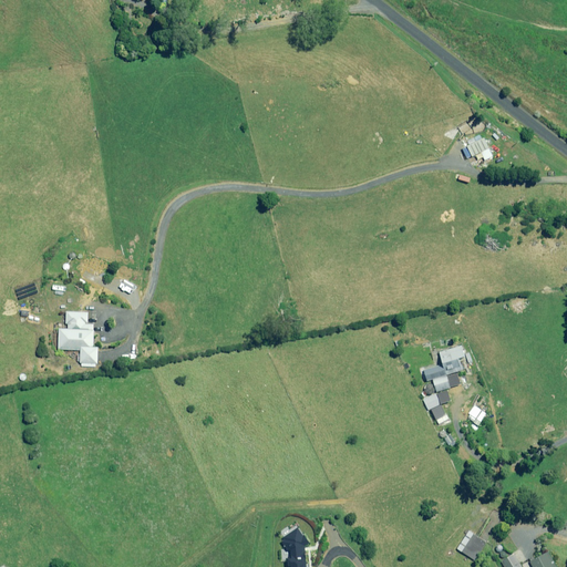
[(482,153),(485,161),(493,156),(484,138),(467,146),(473,156),(482,153)]
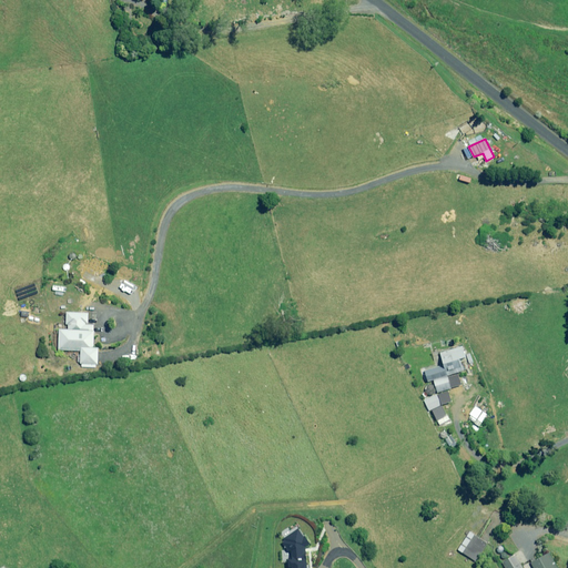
[(95,267),(82,261),(80,265),(92,272),(95,267)]
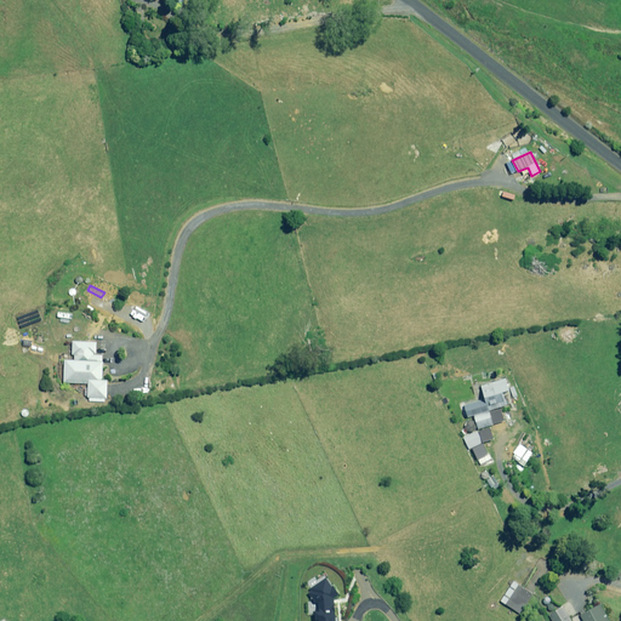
[(87,383),(87,400),(107,400),(107,381),(102,381),(103,357),(96,355),(96,342),(73,342),(72,355),(74,355),(74,362),(64,360),(63,383),(87,383)]
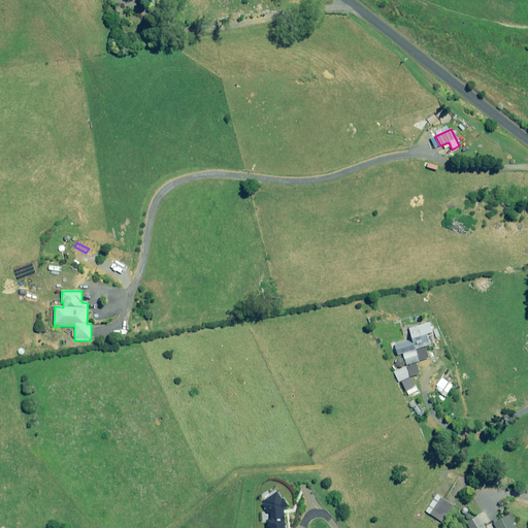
[(403,354),(406,365),(420,361),(417,350),(431,345),(428,335),(434,333),(430,322),(409,329),(413,340),(395,345),(398,355),(403,354)]
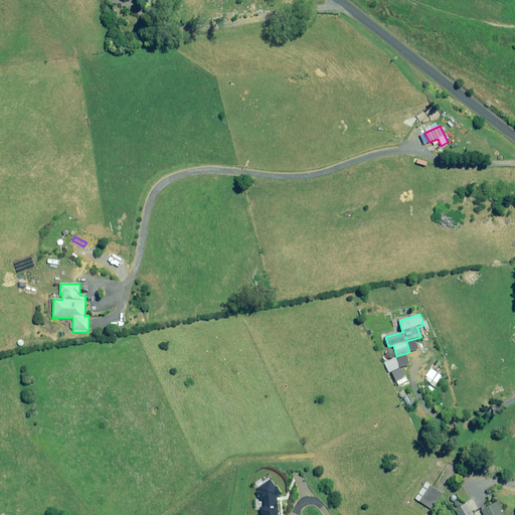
[(395,358),(384,363),(388,373),(400,367),(395,358)]
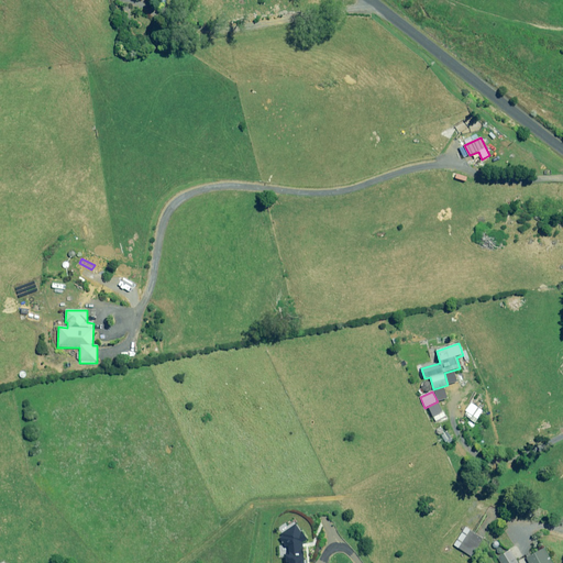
[(472,404),(465,412),(466,412),(471,416),(468,418),(475,422),(483,411),(472,404)]
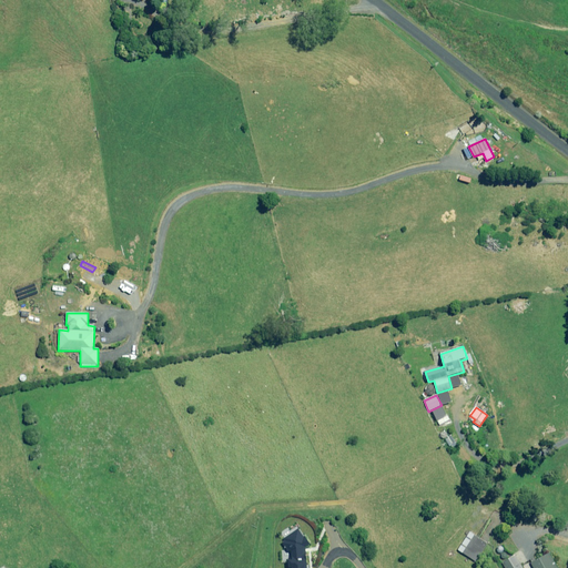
[(311,544),(298,528),(284,538),(285,540),(282,543),(287,551),(292,551),(292,558),(287,558),(288,567),(306,567),(305,547),(311,544)]
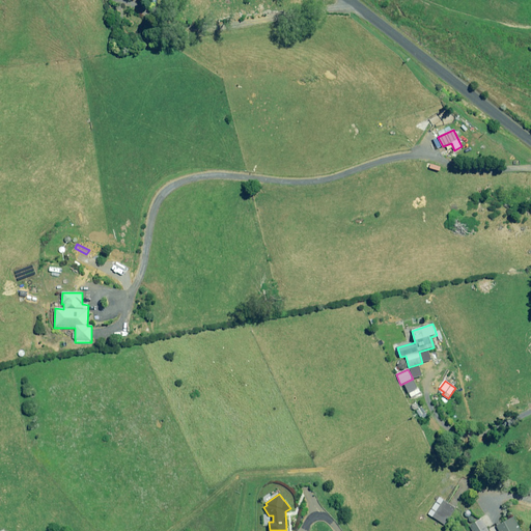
[(440,497),(428,514),(444,525),(455,508),(440,497)]
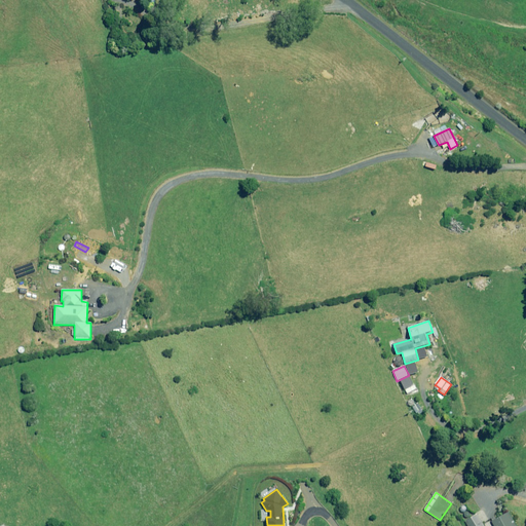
[(516,525),(509,512),(492,521),(494,525),(516,525)]
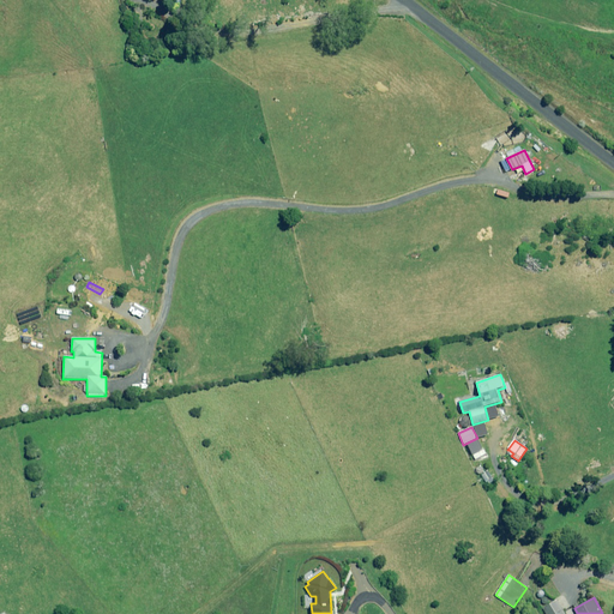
[(565,613),(557,600),(542,609),(546,613),(565,613)]
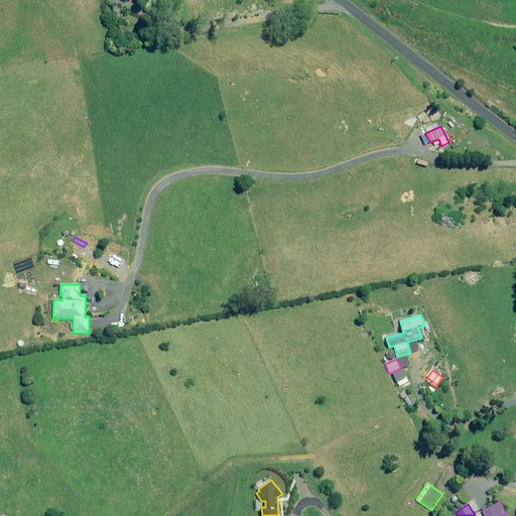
All buildings are outlined.
